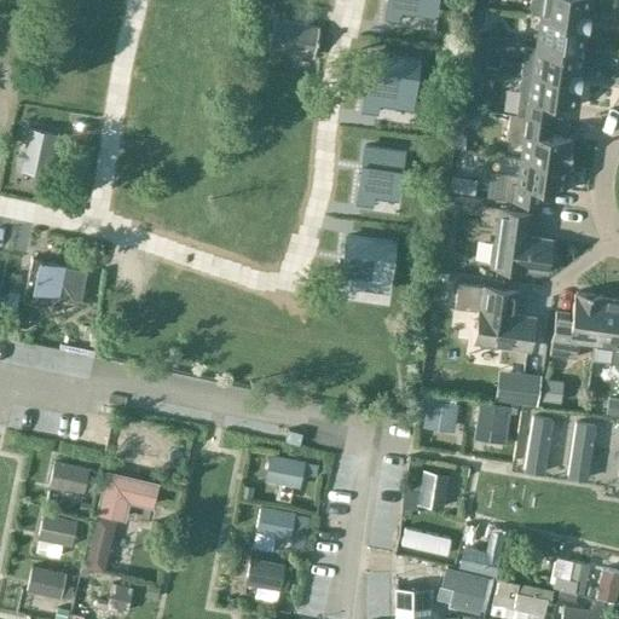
[(382,0),(381,16),(394,17),(395,7),(409,10),(410,3),(431,5),(431,0),(382,0)]
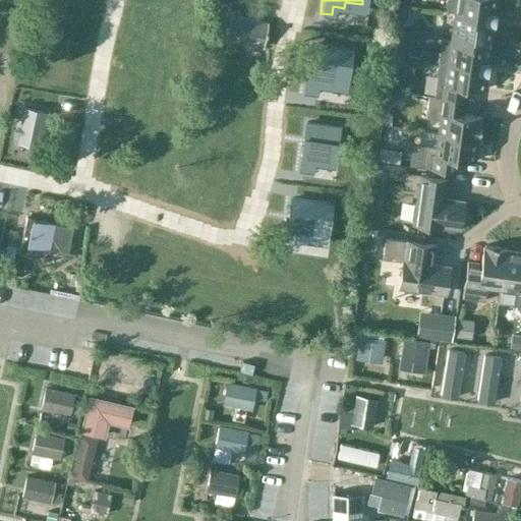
[(449,0),(448,11),(456,12),(456,13),(495,18),(497,0),(449,0)]
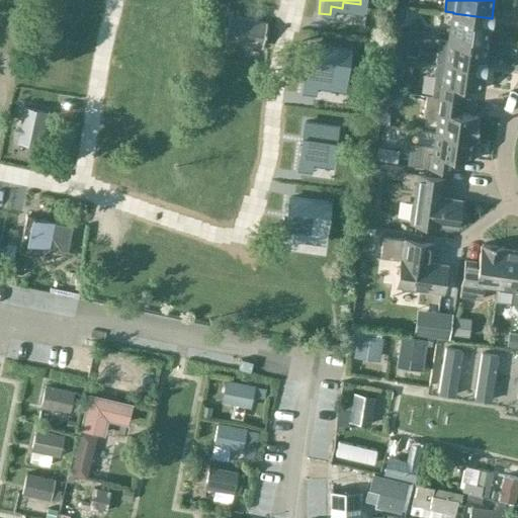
[(488,45),(492,18),(453,13),(450,35),(449,38),(488,45)]
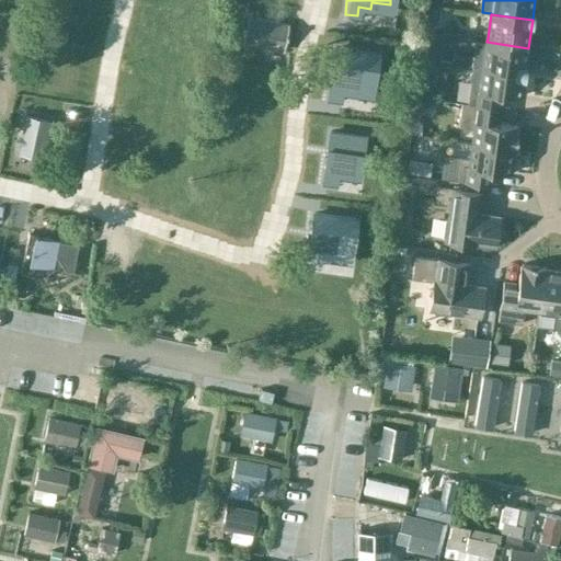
[(287,26),(249,19),(244,39),(270,45),(268,49),(283,52),(285,38),(287,39),(288,34),(286,34),(287,26)]
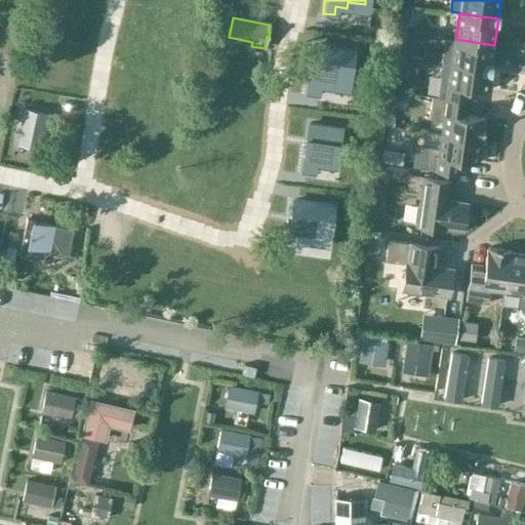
[(442,63),(442,65),(452,66),(491,70),(494,45),(455,39),(444,38),(442,53),(435,52),(434,62),(442,63)]
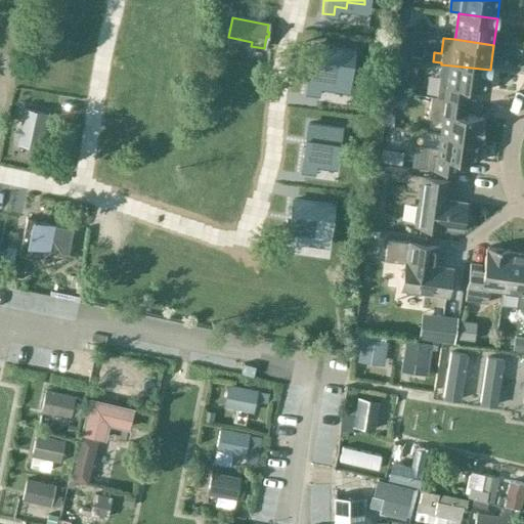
[(332,82),(349,84),(354,50),(313,45),(307,93),(318,95),(320,87),(331,88),(332,82)]
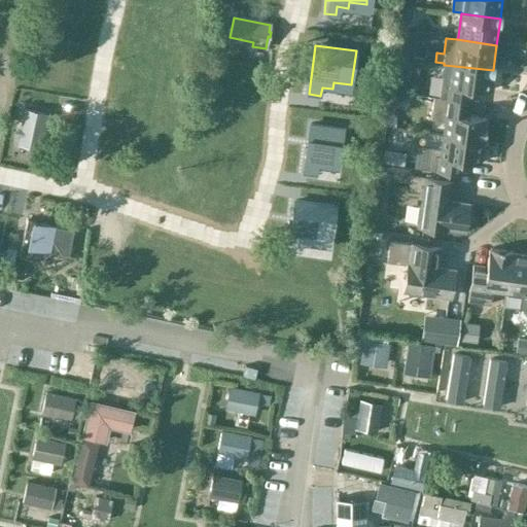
[(493,70),(454,66),(444,65),(438,99),(470,104),(472,91),(490,93),(493,70)]
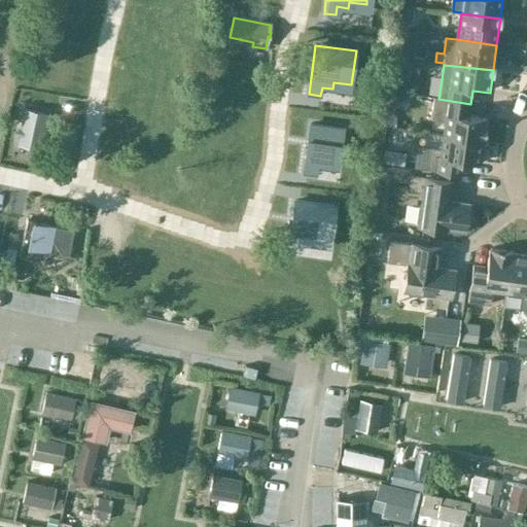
[(470,104),(441,99),(434,99),(431,121),(447,124),(445,138),(483,143),(485,143),(488,121),(486,120),(486,119),(466,117),(464,113),(465,104),(470,104)]
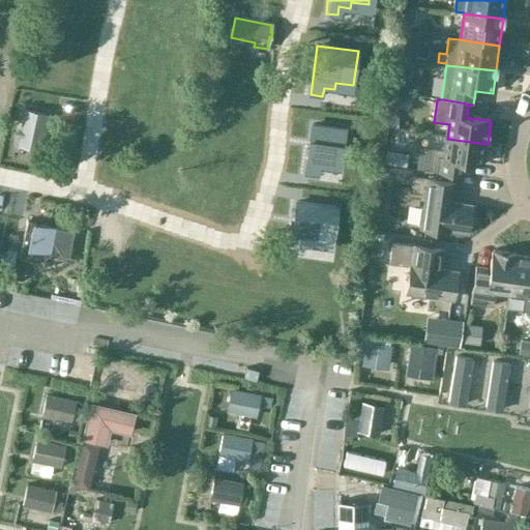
[(50,113),(24,108),(17,145),(42,150),(50,113)]
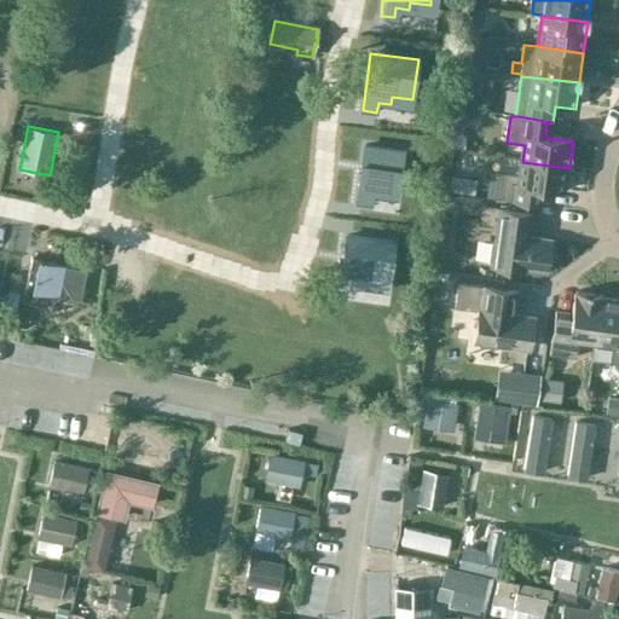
[(398,191),(403,150),(365,145),(357,202),(371,204),(372,195),(382,196),(383,189),(398,191)]
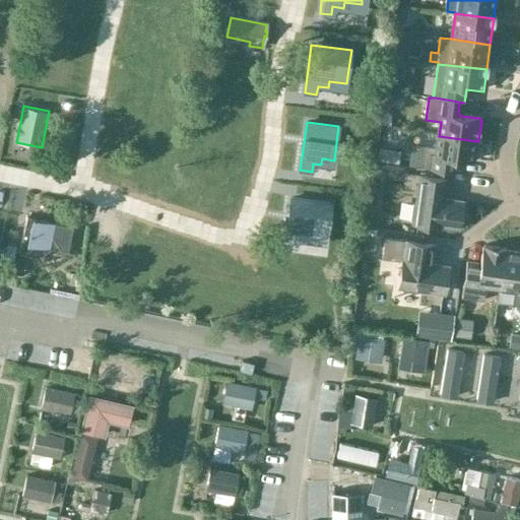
[(473,163),(476,141),(439,136),(437,148),(429,147),(426,170),(455,174),(455,173),(450,173),(451,163),(454,159),(473,163)]
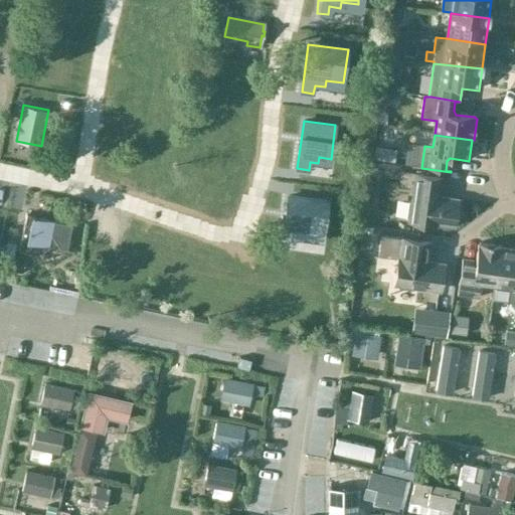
[(386,163),(373,161),(371,174),(378,175),(385,170),(386,163)]
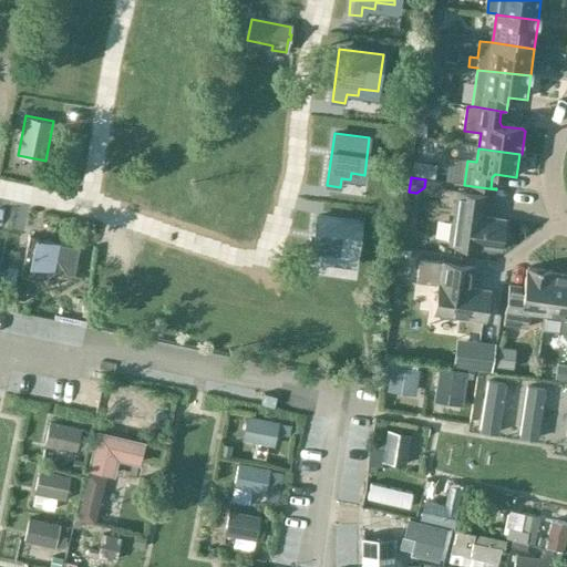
[(487,197),(459,193),(454,224),(451,224),(449,240),(452,241),(451,245),(481,249),(481,248),(501,250),(505,220),(483,218),(483,214),(485,214),(487,197)]
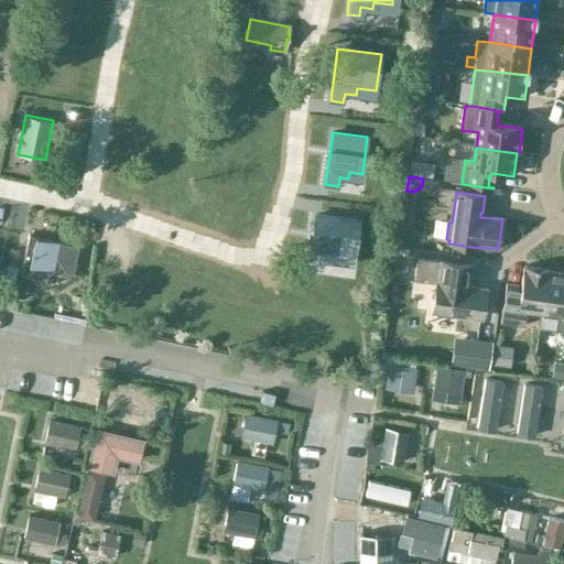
[(335,255),(354,257),(359,220),(315,214),(308,267),(321,268),(323,260),(334,261),(335,255)]
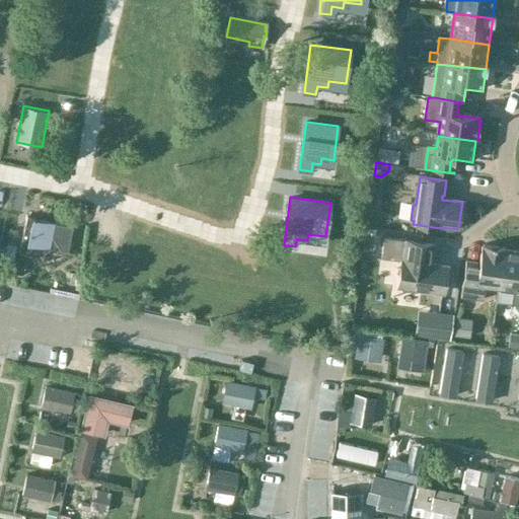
[(68,249),(74,224),(56,221),(27,214),(19,251),(39,256),(58,243),(61,248),(68,249)]
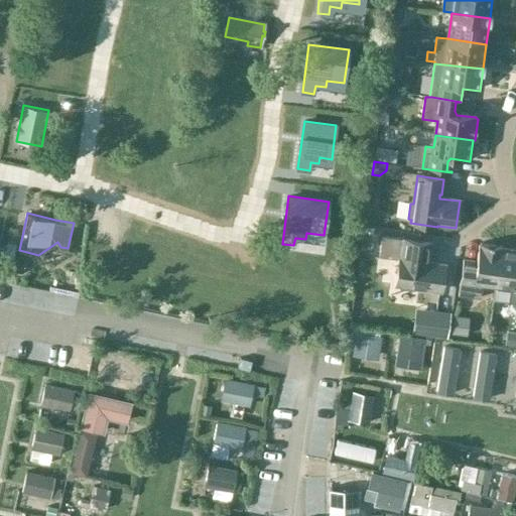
[(416,289),(442,292),(443,286),(446,286),(448,273),(445,272),(445,266),(425,263),(426,259),(429,259),(431,244),(383,238),(380,258),(400,261),(397,286),(400,287),(400,289),(415,292),(416,289)]
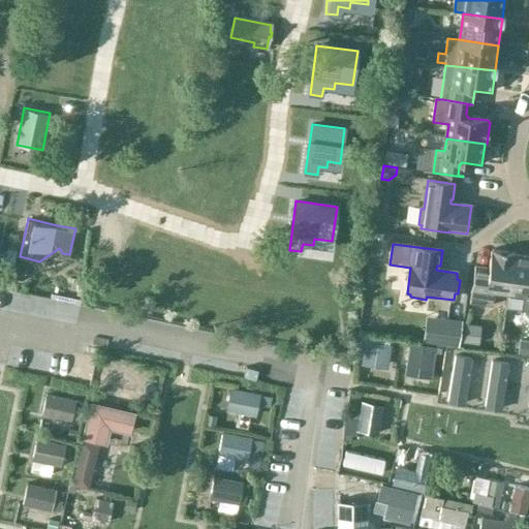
[(507,307),(515,254),(494,251),(493,252),(492,252),(489,272),(486,275),(476,273),(476,268),(471,304),(493,307),(495,292),(507,294),(505,307),(507,307)]
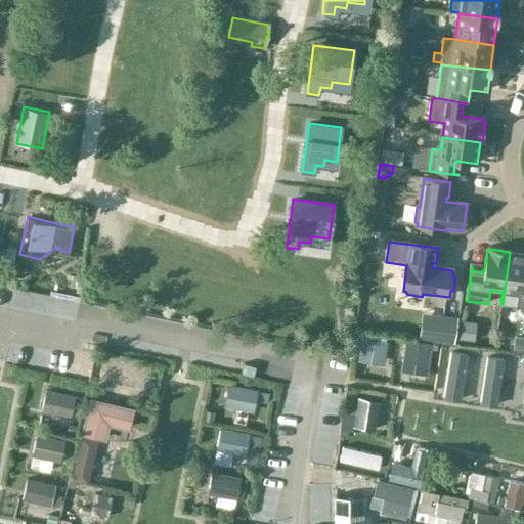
[(511,252),(510,252),(503,304),(516,306),(516,308),(523,309),(523,255),(511,253),(511,252)]
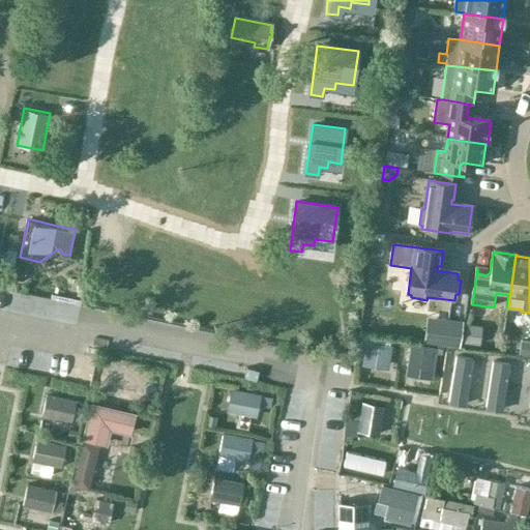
[(436,343),(458,346),(459,344),(461,323),(462,321),(439,318),(428,317),(423,341),(436,343)]
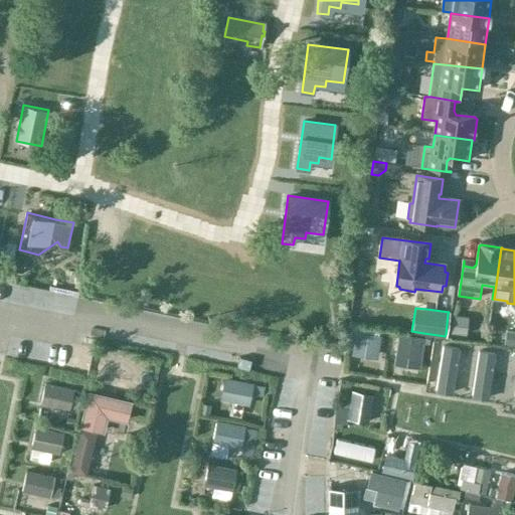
[(469,316),(453,314),(451,332),(467,334),(469,316)]
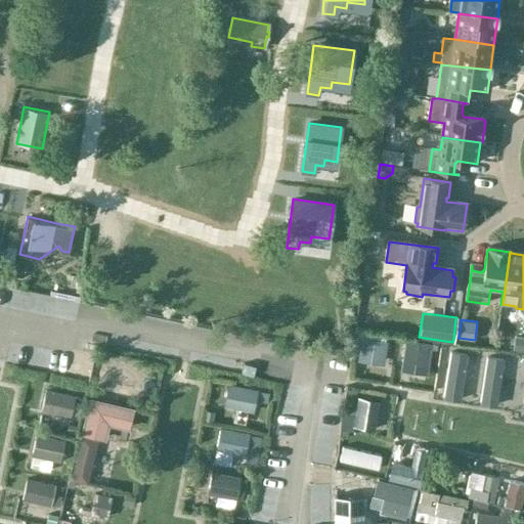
[(360,348),(358,359),(377,362),(379,353),(384,354),(386,343),(385,343),(386,336),(356,331),(353,347),(360,348)]
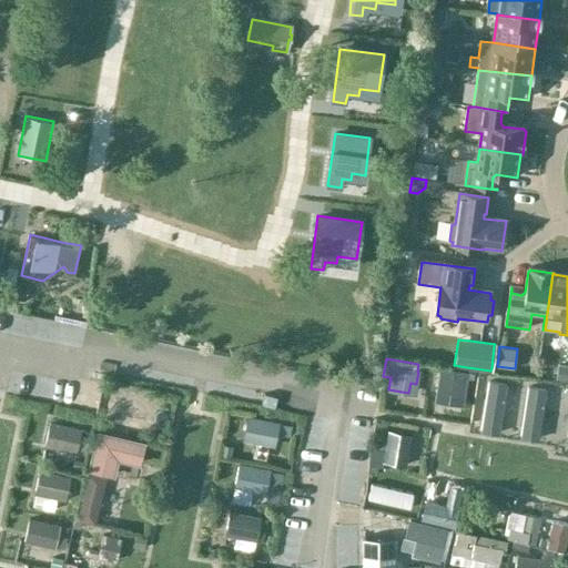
[(439,368),(436,394),(463,397),(467,372),(439,368)]
